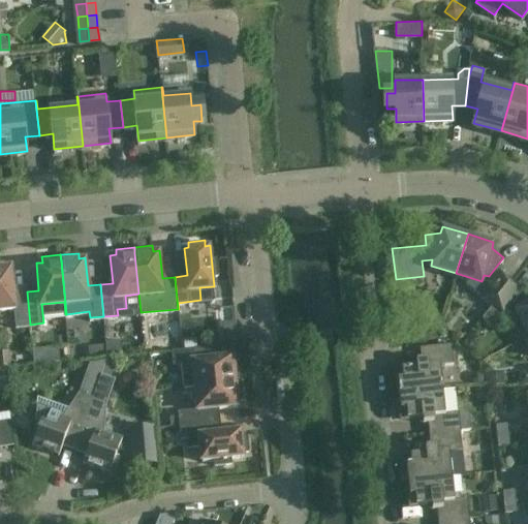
[(4,260),(0,260),(0,308),(14,307),(16,326),(30,325),(27,291),(14,294),(11,266),(5,266),(4,260)]
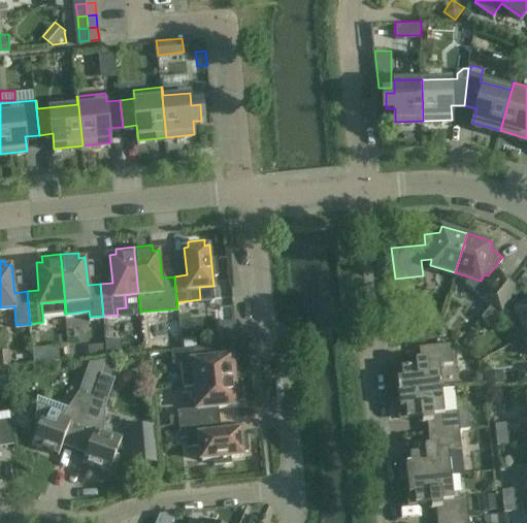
[(481,293),(492,302),(512,279),(500,269),(488,286),(481,293)]
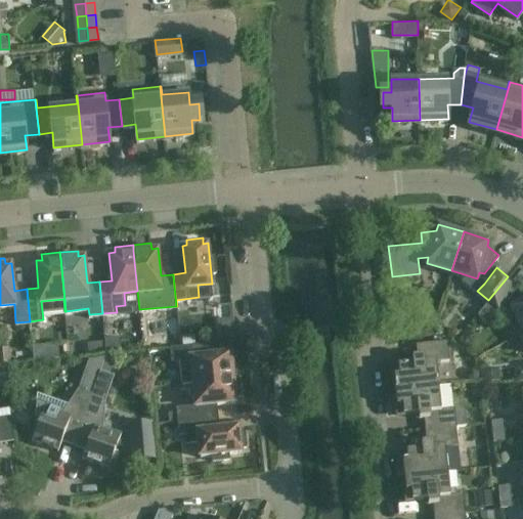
[(488,321),(506,301),(518,285),(508,276),(488,300),(477,313),(488,321)]
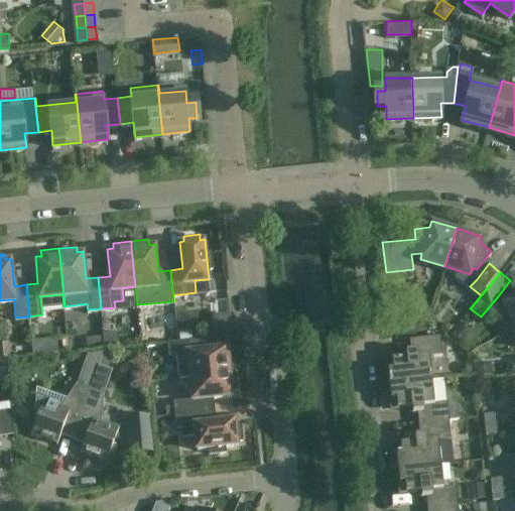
[(514,284),(509,291),(507,294),(509,298),(504,301),(514,322),(514,284)]
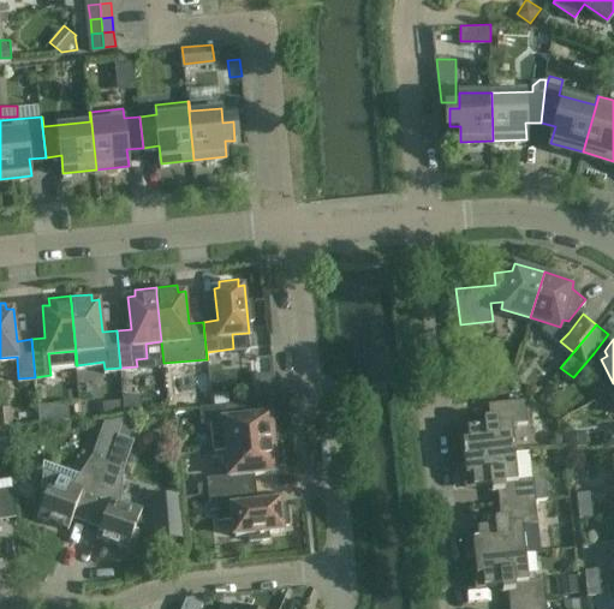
[(179,388),(171,394),(172,404),(180,407),(189,406),(195,401),(195,392),(186,387),(179,388)]
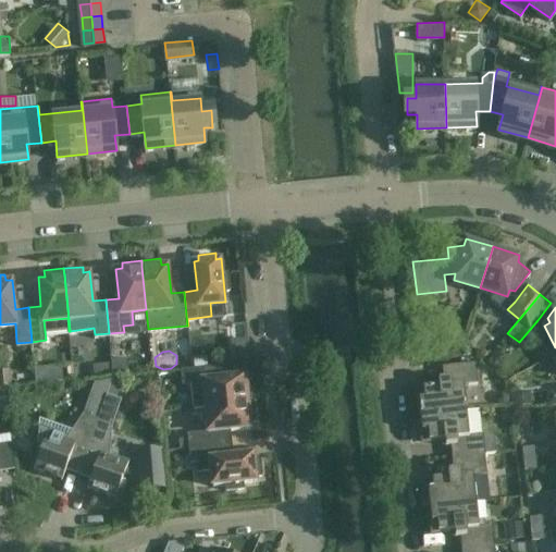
[(127,356),(111,357),(112,373),(128,372),(127,356)]
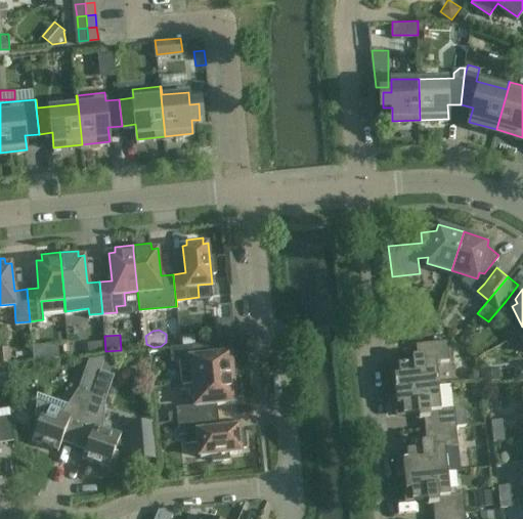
[(393,362),(395,388),(439,383),(436,359),(449,358),(447,339),(437,340),(417,342),(418,354),(412,354),(413,360),(393,362)]
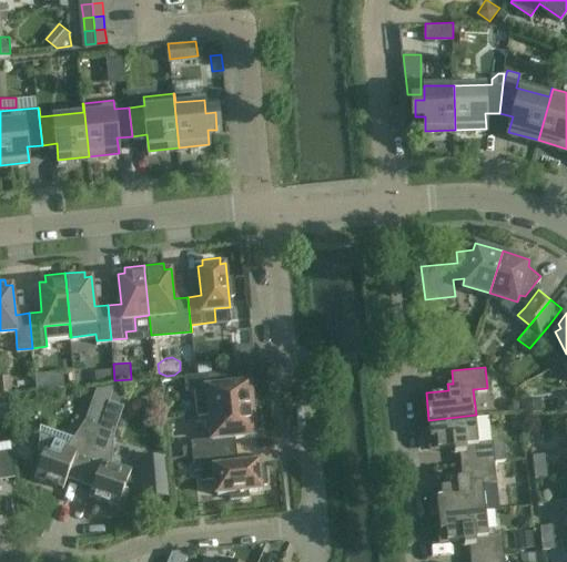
[(219,370),(196,373),(184,374),(186,389),(206,387),(209,411),(259,407),(256,387),(251,387),(250,380),(221,384),(219,370)]
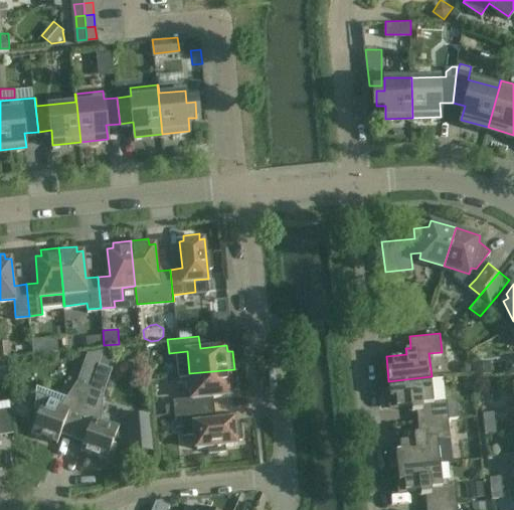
[(8,339),(0,339),(0,354),(10,354),(8,339)]
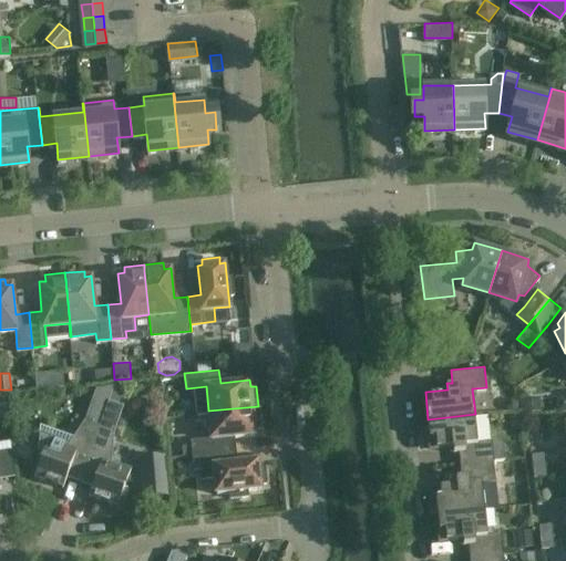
[(153,377),(142,385),(150,397),(161,390),(153,377)]
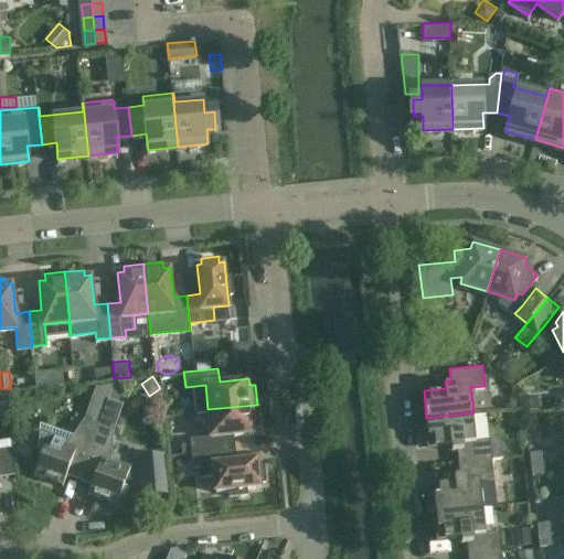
[(508,394),(504,398),(504,404),(509,407),(514,407),(518,402),(517,397),(513,394),(508,394)]
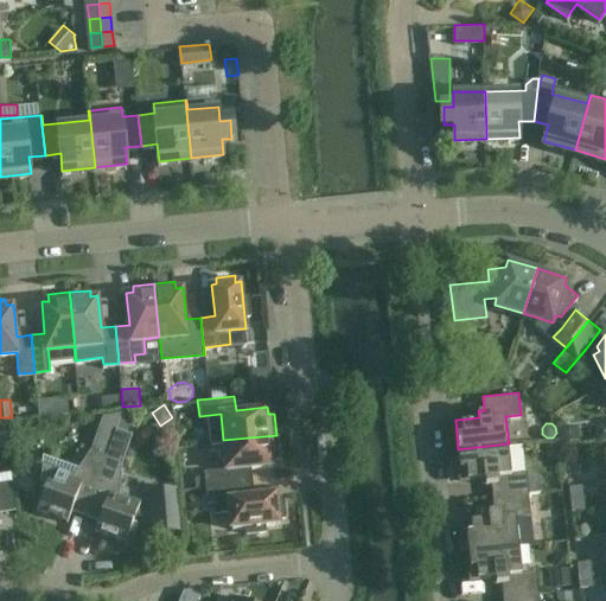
[(579,423),(561,424),(557,426),(559,442),(580,439),(579,423)]
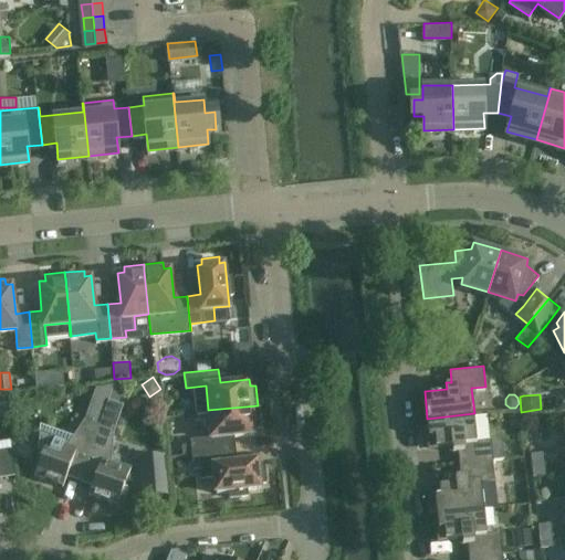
[(100,422),(80,478),(94,484),(97,486),(94,494),(116,503),(115,506),(126,509),(128,485),(125,485),(132,465),(113,458),(115,428),(124,403),(108,398),(100,422)]
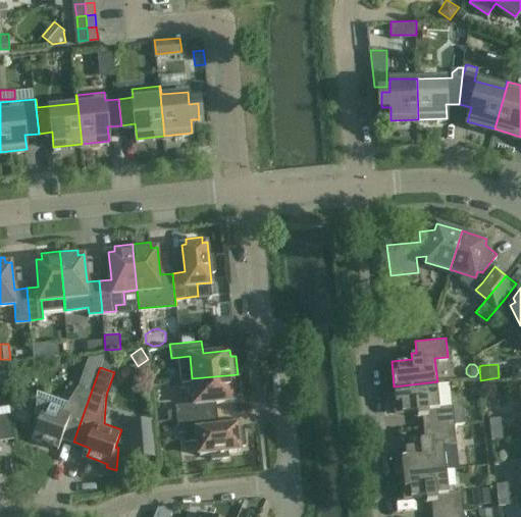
[(235,399),(235,393),(240,393),(238,374),(192,378),(194,402),(175,404),(177,417),(209,414),(208,402),(235,399)]
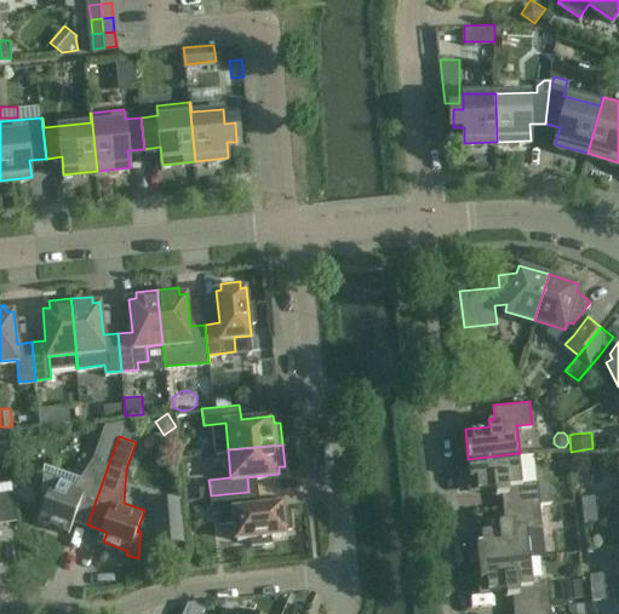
[(569,449),(557,451),(560,464),(571,464),(569,449)]
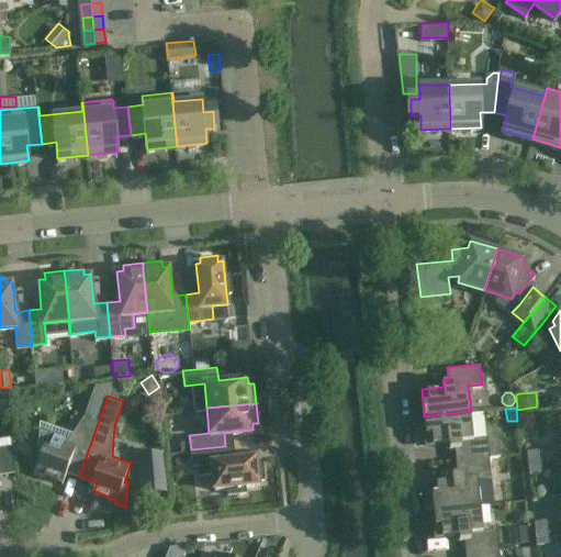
[(471,411),(424,416),(427,443),(449,441),(450,447),(455,446),(456,459),(490,455),(500,455),(498,438),(487,439),(487,435),(473,437),(471,411)]
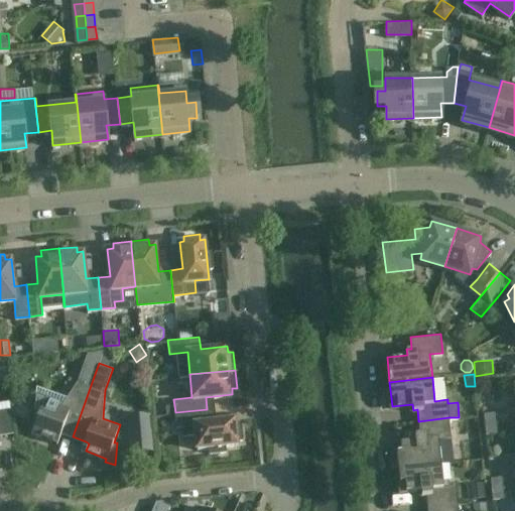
[(46,395),(36,391),(34,413),(38,414),(32,432),(53,439),(56,432),(60,432),(73,436),(91,385),(78,381),(61,404),(45,398),(46,395)]
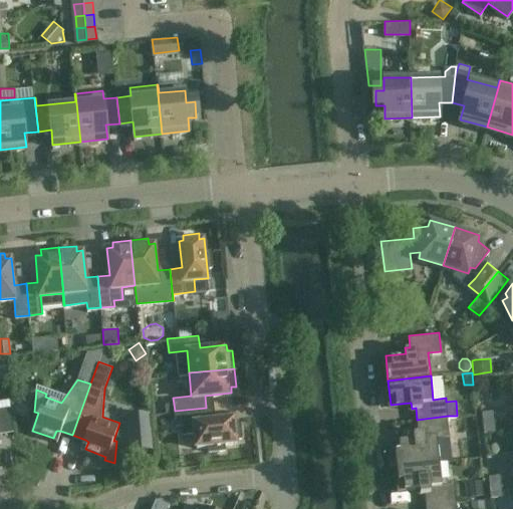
[(17,400),(14,404),(15,410),(21,414),(27,414),(30,410),(29,404),(21,399),(17,400)]
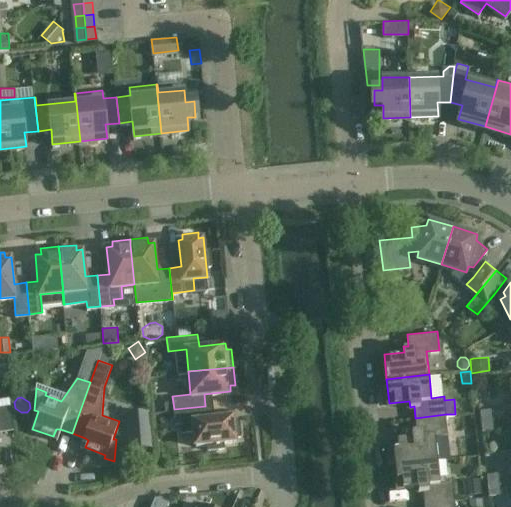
[(233,419),(233,415),(206,418),(205,406),(174,409),(175,422),(181,422),(182,431),(194,430),(195,444),(207,442),(208,448),(224,446),(223,441),(235,440),(235,435),(240,435),(239,419),(233,419)]
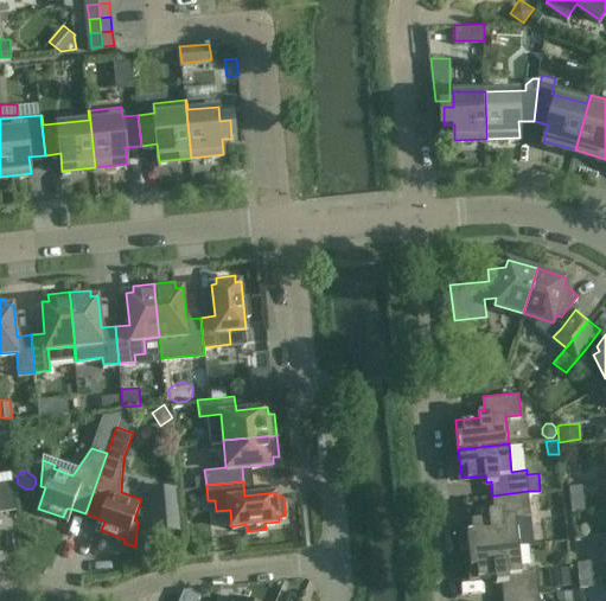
[(585,496),(584,483),(569,484),(571,497),(585,496)]
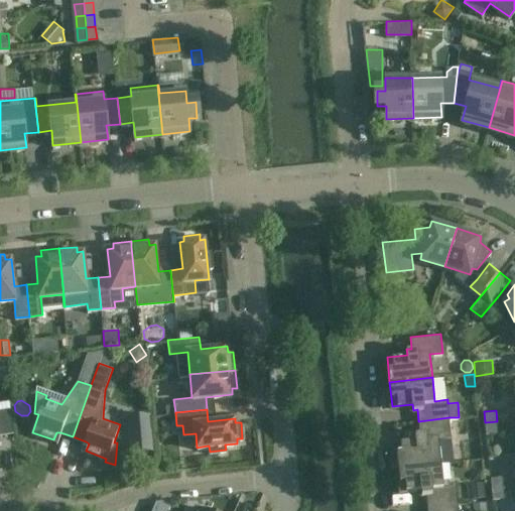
[(151,412),(127,413),(129,452),(153,450),(151,412)]
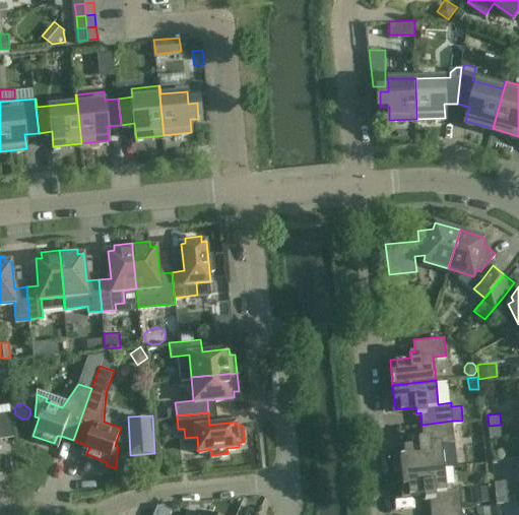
[(399,445),(401,469),(444,465),(442,442),(455,440),(453,421),(422,425),(423,436),(418,437),(419,443),(399,445)]
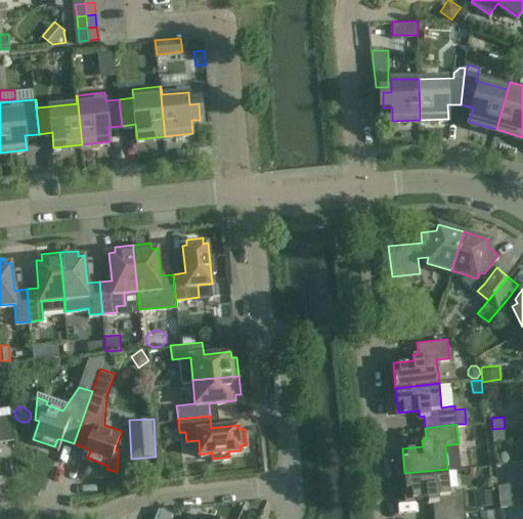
[(479,436),(478,426),(467,427),(468,436),(479,436)]
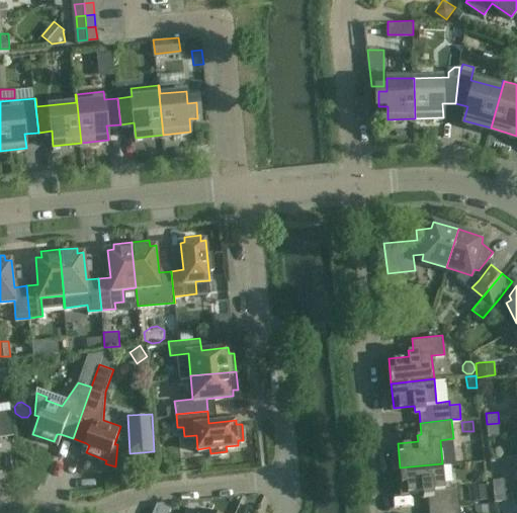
[(500,433),(499,423),(487,424),(488,434),(500,433)]
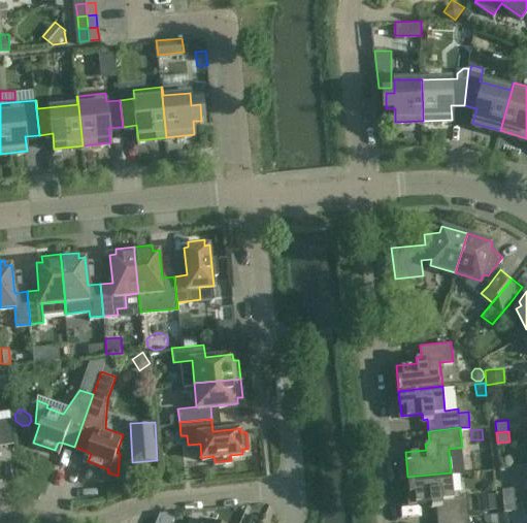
[(451,472),(407,477),(410,502),(431,500),(431,505),(436,505),(437,517),(469,514),(467,495),(454,496),(451,472)]
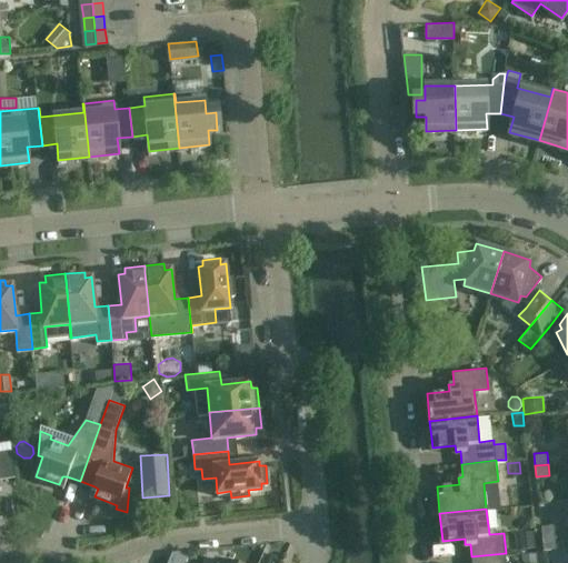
[(542,536),(555,535),(554,524),(541,525),(542,536)]
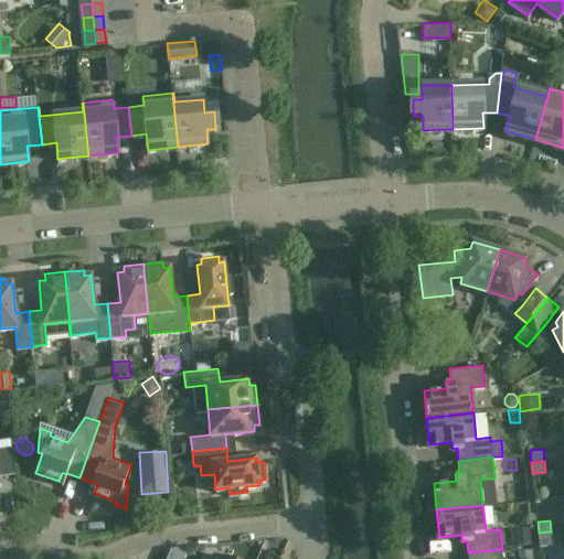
[(531,526),(514,528),(517,544),(532,543),(531,526)]
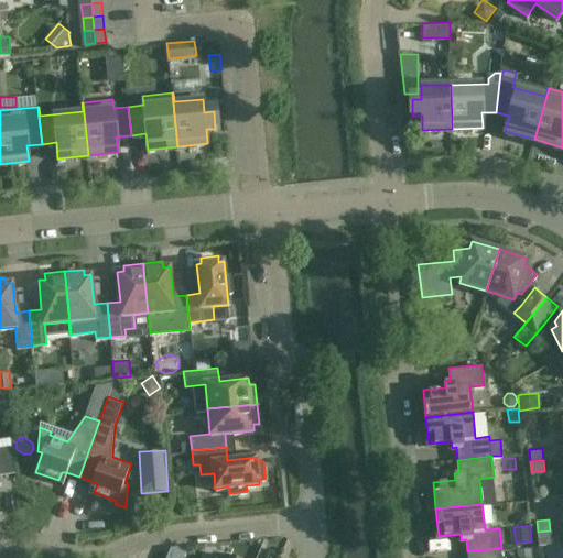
[(550,531),(538,532),(539,544),(552,542),(550,531)]
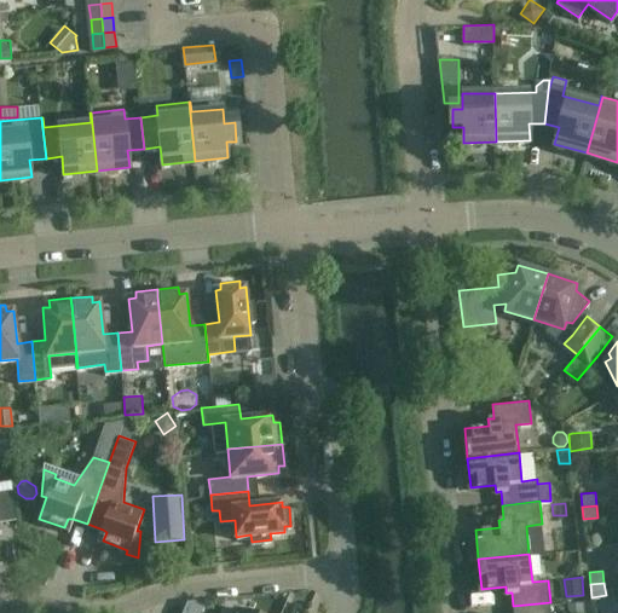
[(277,593),(254,595),(254,603),(258,607),(270,612),(277,593)]
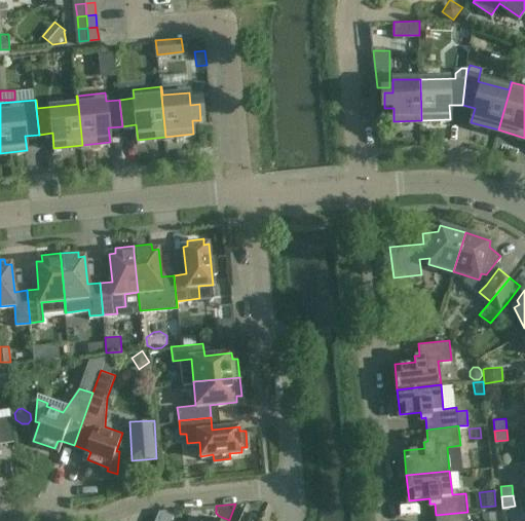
[(496,520),(495,511),(482,512),(483,520),(496,520)]
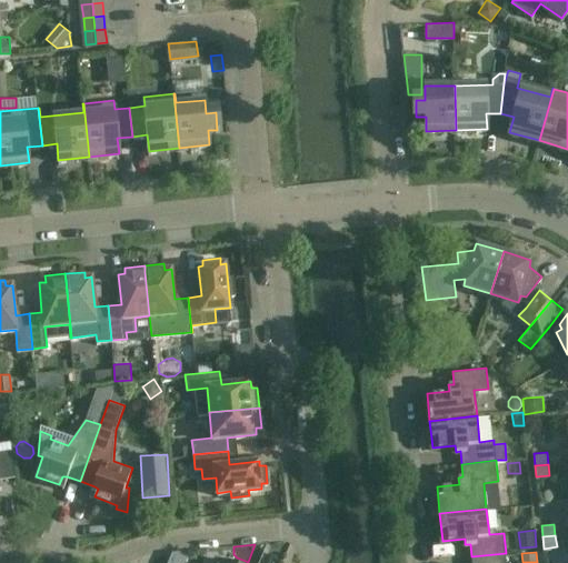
[(506,562),(506,553),(471,556),(471,562),(506,562)]
